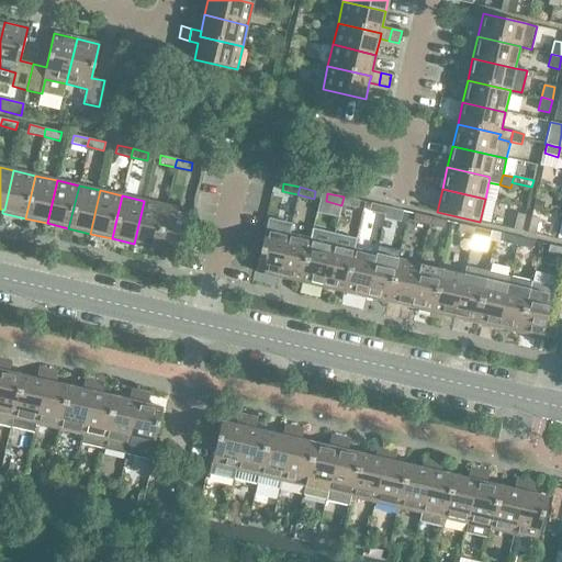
[(359,201),(344,197),(341,205),(357,209),(359,201)]
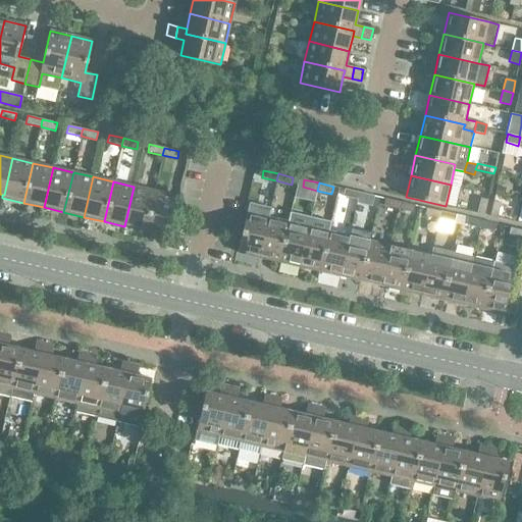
[(498,186),(497,196),(504,198),(506,188),(498,186)]
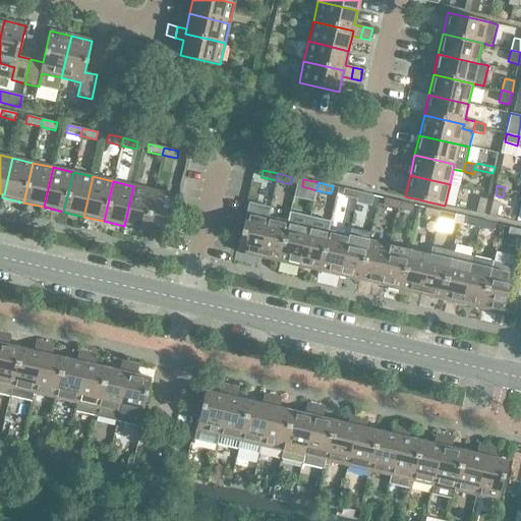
[(145,230),(154,190),(133,186),(124,226),(145,230)]
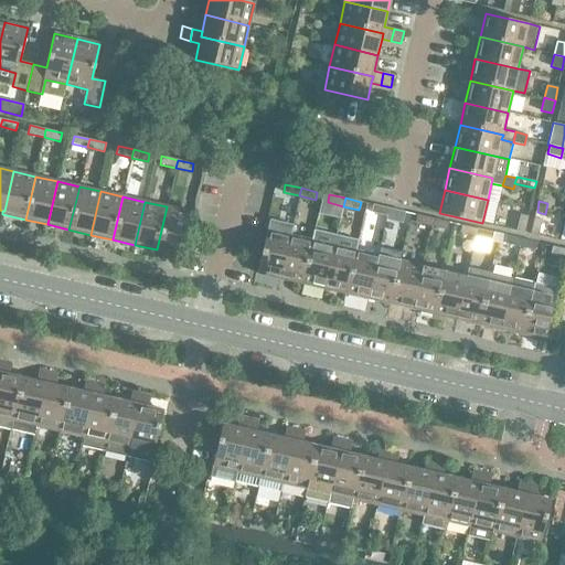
[(387,216),(388,209),(373,204),(371,212),(387,216)]
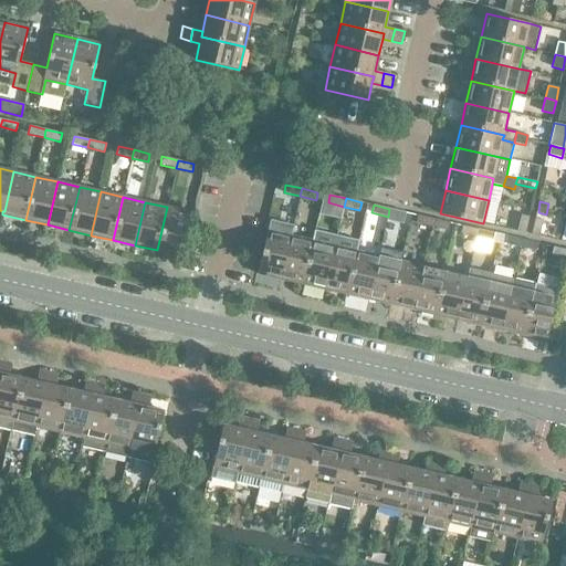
[(190,212),(167,207),(157,250),(180,255),(190,212)]
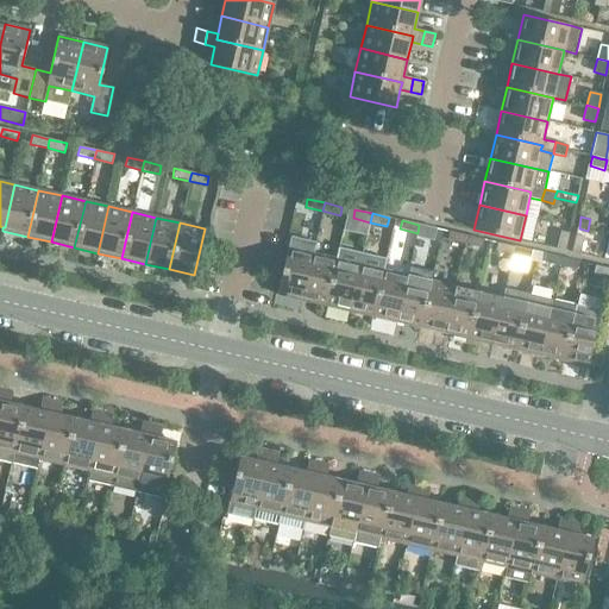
[(437,228),(419,225),(418,233),(434,237),(437,228)]
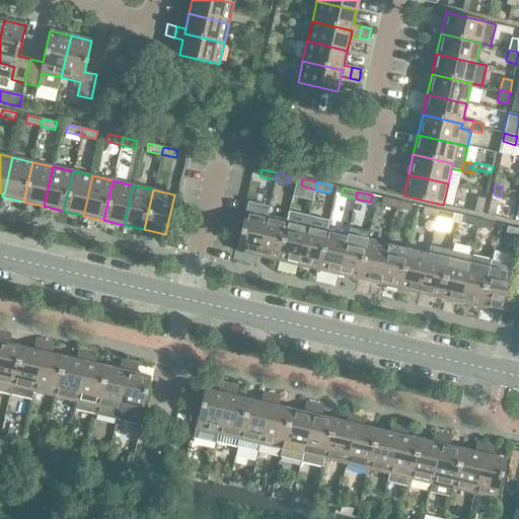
[(477,197),(474,211),(474,212),(482,214),(485,199),(477,197)]
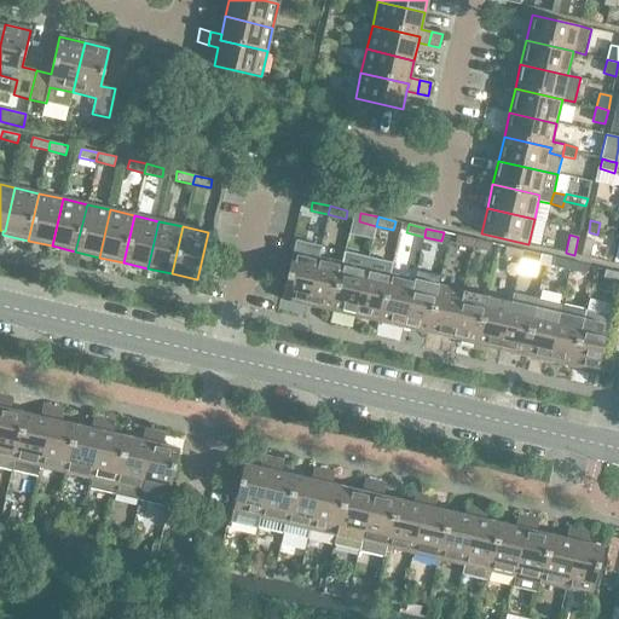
[(473,248),(474,239),(457,236),(455,244),(473,248)]
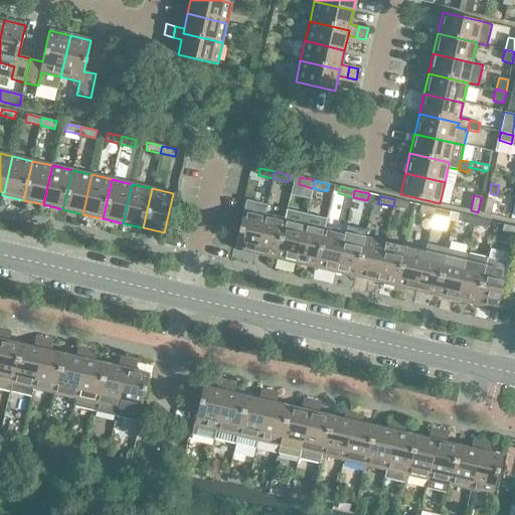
[(491,215),(491,214),(494,200),(487,198),(483,213),(491,215)]
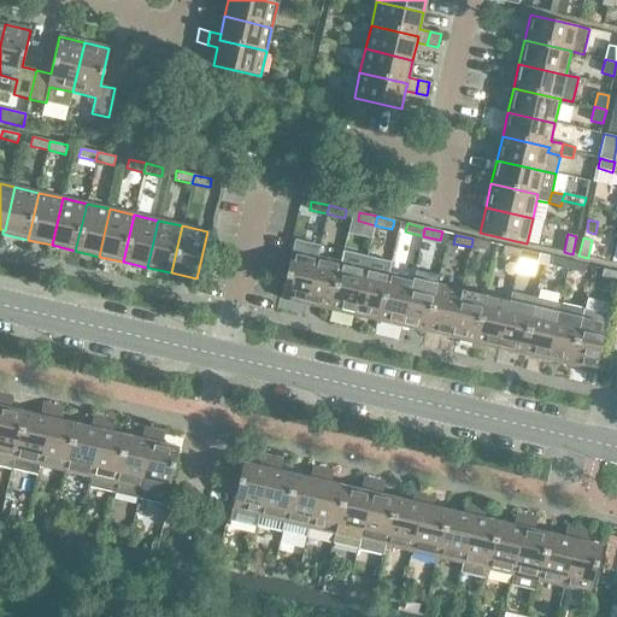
[(491,242),(472,239),(471,247),(488,251),(491,242)]
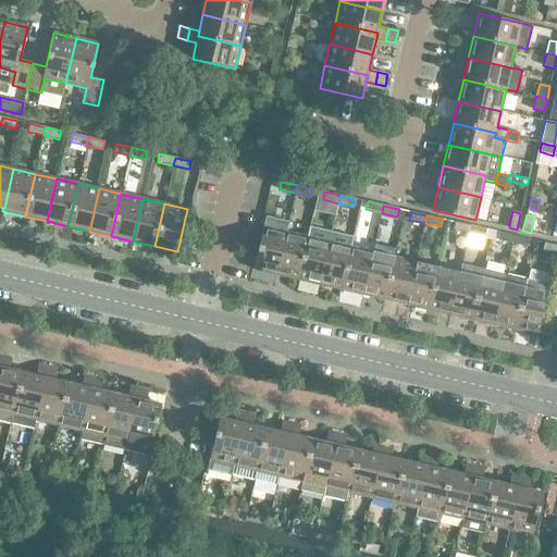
[(276,274),(286,232),(288,222),(265,217),(254,270),(276,274)]
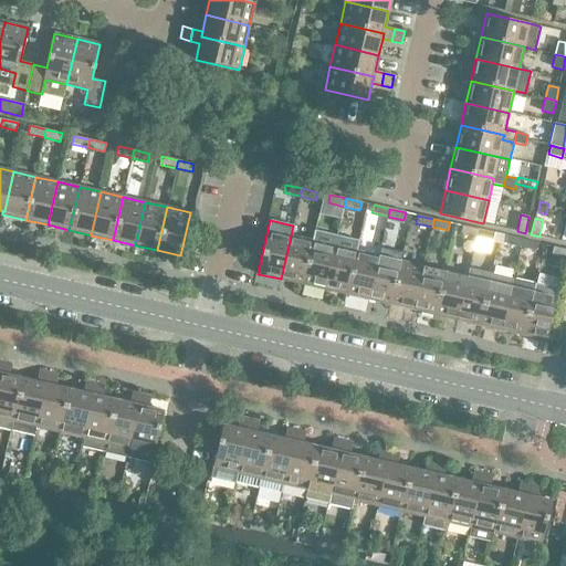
[(477,237),(479,229),(462,226),(461,233),(477,237)]
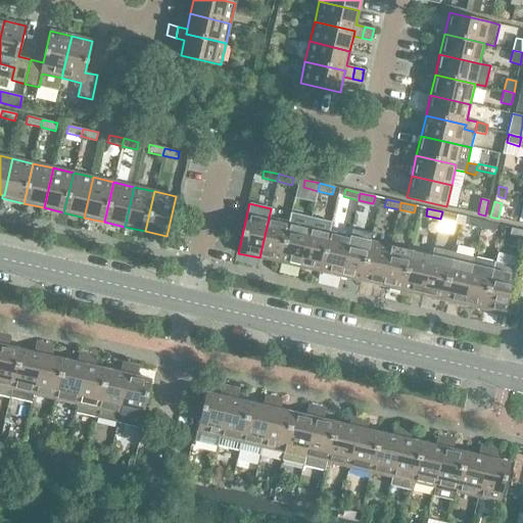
[(457,216),(442,211),(440,219),(455,223),(457,216)]
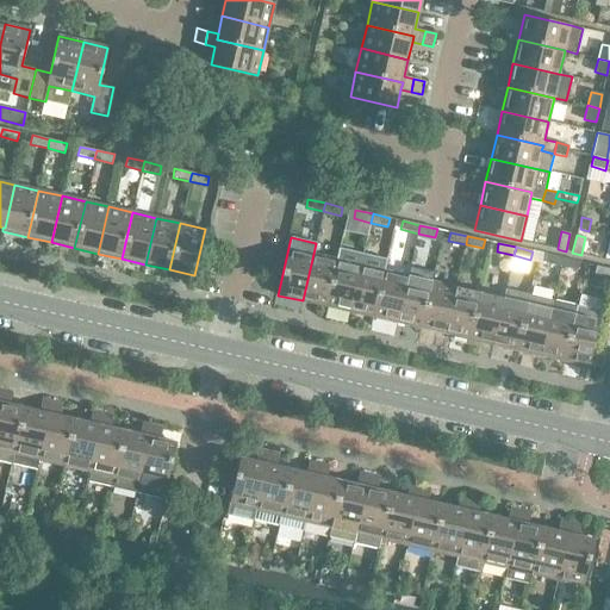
[(327,306),(337,260),(313,254),(303,300),(327,306)]
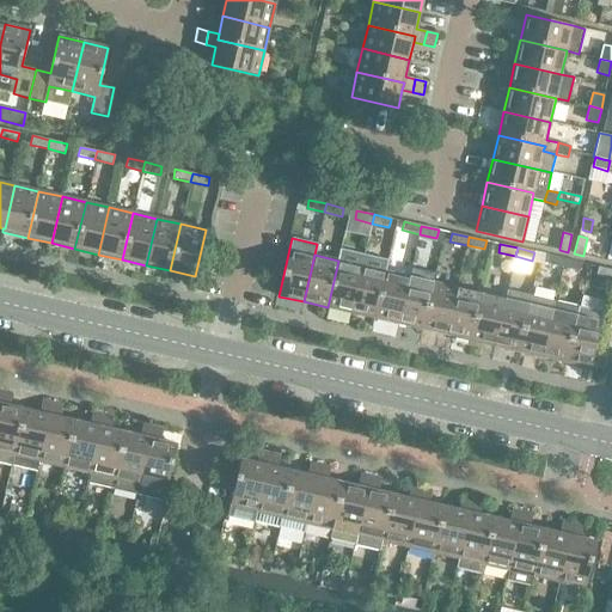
[(563,268),(564,258),(548,255),(545,263),(563,268)]
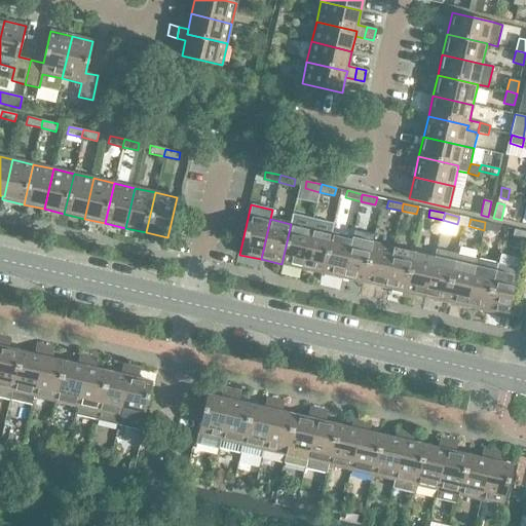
[(499,226),(485,222),(484,230),(498,233),(499,226)]
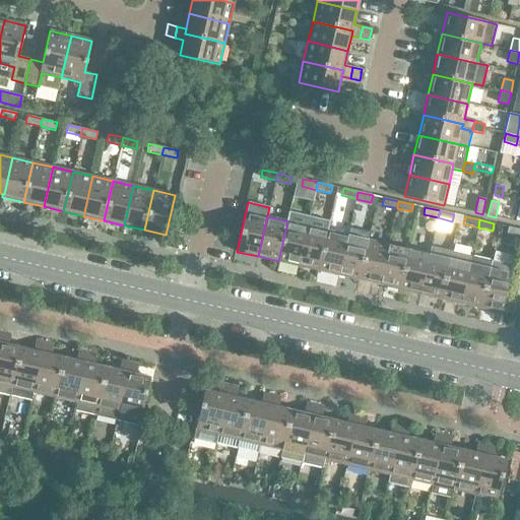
[(299,266),(308,226),(287,221),(278,261),(299,266)]
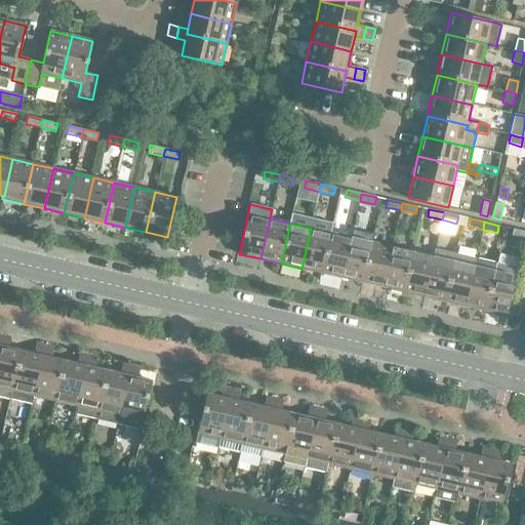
[(321,273),(330,233),(311,229),(301,269),(321,273)]
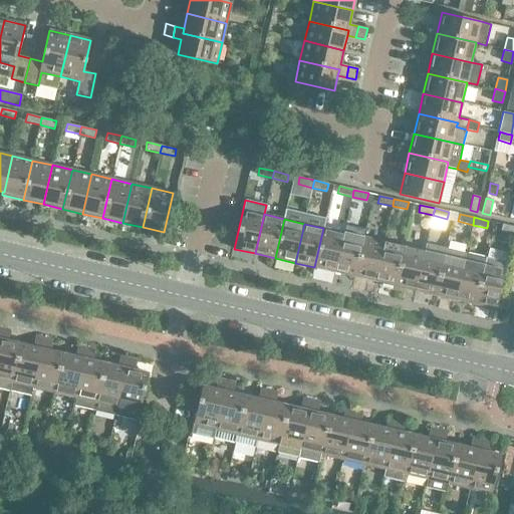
[(501,231),(513,234),(513,226),(503,224),(501,231)]
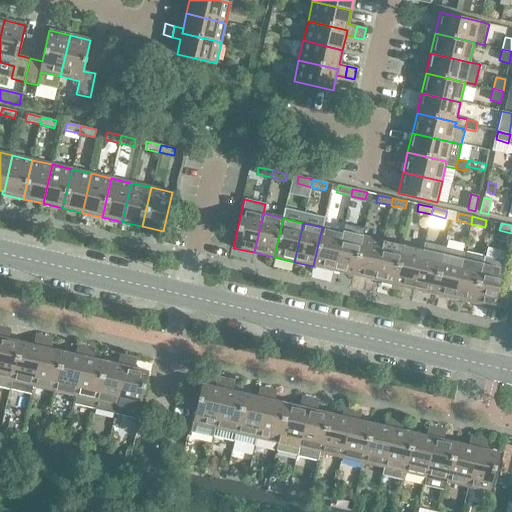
[(353,275),(362,236),(364,229),(344,224),(342,232),(333,271),(353,275)]
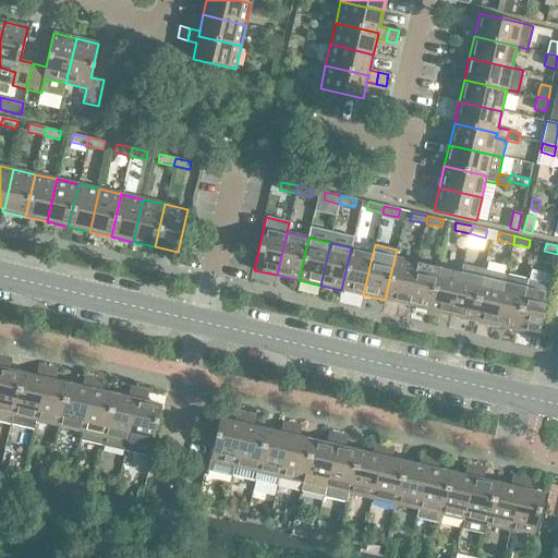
[(363,295),(373,253),(351,247),(341,290),(363,295)]
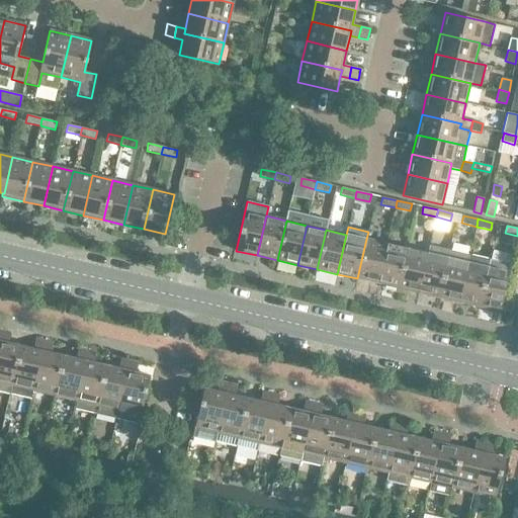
[(377,283),(386,244),(366,239),(357,278),(377,283)]
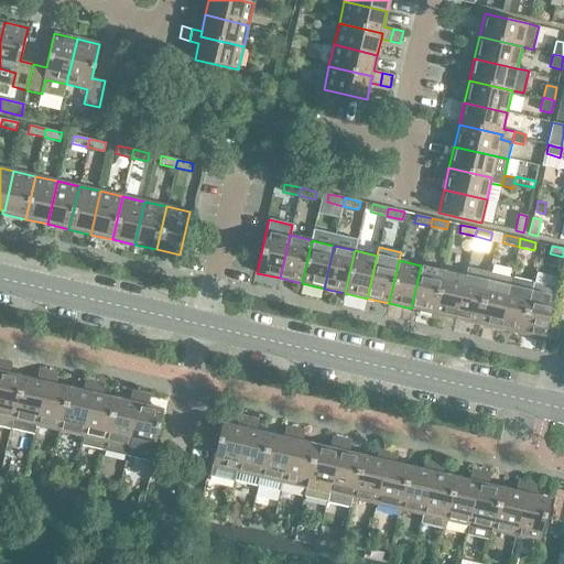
[(433,314),(443,271),(421,266),(411,308),(433,314)]
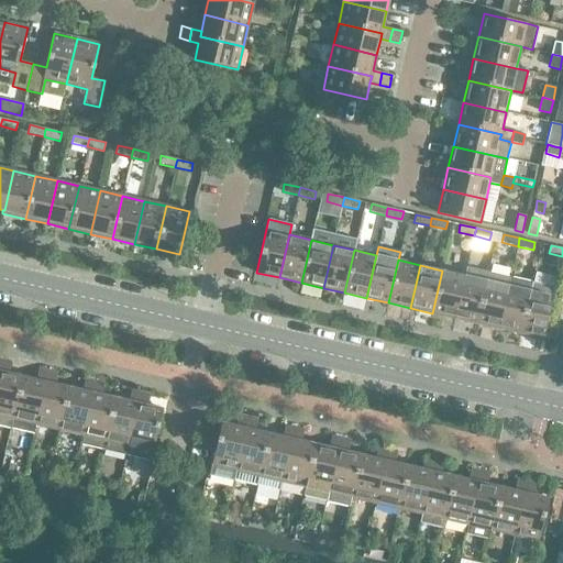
[(476,323),(488,272),(466,267),(464,275),(454,318),(476,323)]
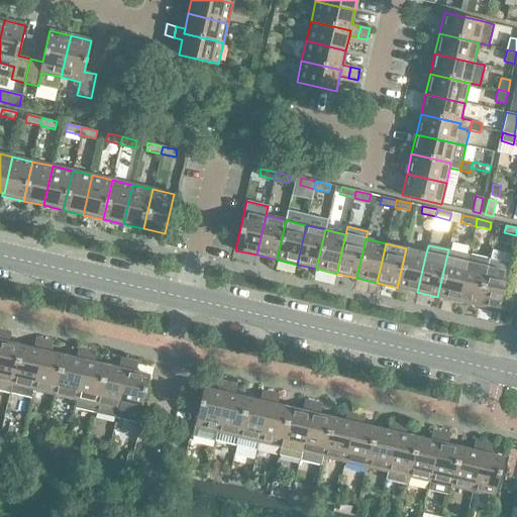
[(417,292),(426,252),(406,248),(397,288),(417,292)]
